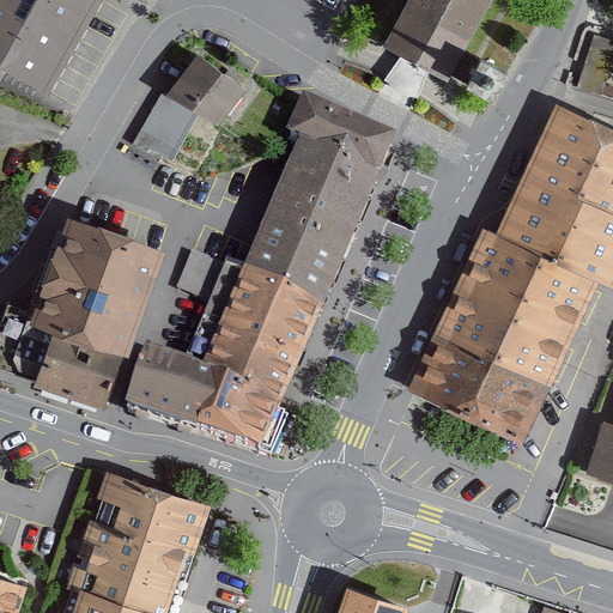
[(0,0),(0,67),(43,92),(47,89),(96,0),(0,0)]
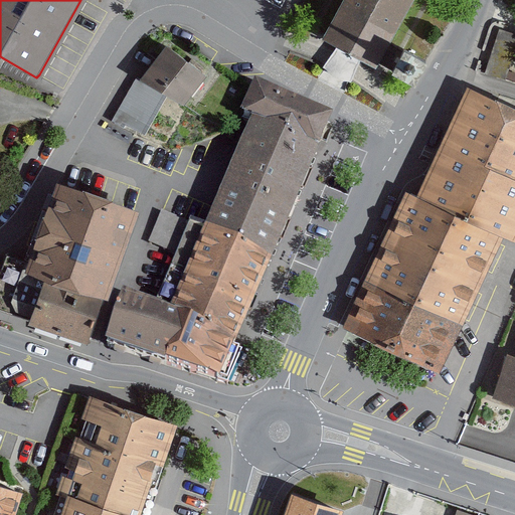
[(344,0),(324,38),(323,40),(349,54),(376,69),(378,64),(413,0),(344,0)]
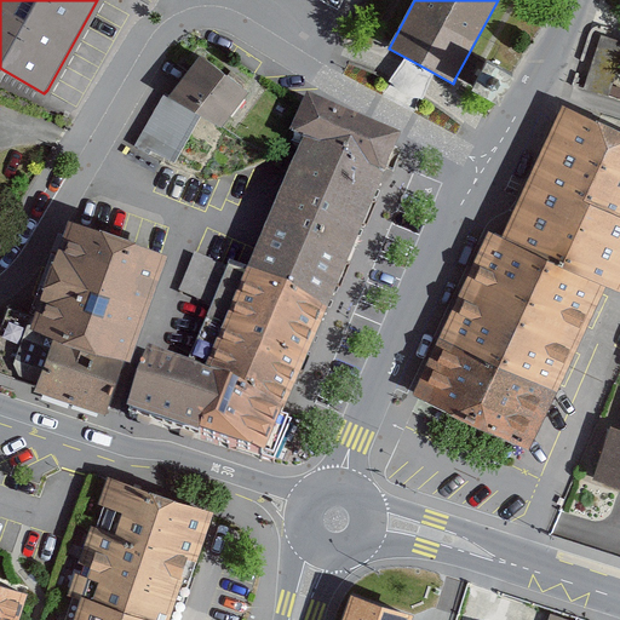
[(619,56),(619,40),(601,35),(585,89),(609,96),(619,56)]
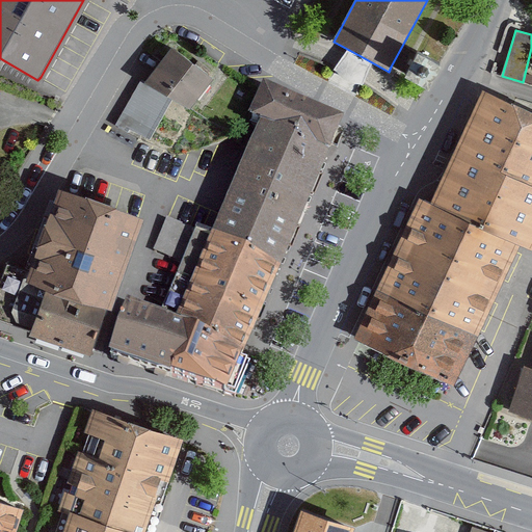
[(187,111),(211,80),(175,52),(150,83),(187,111)]
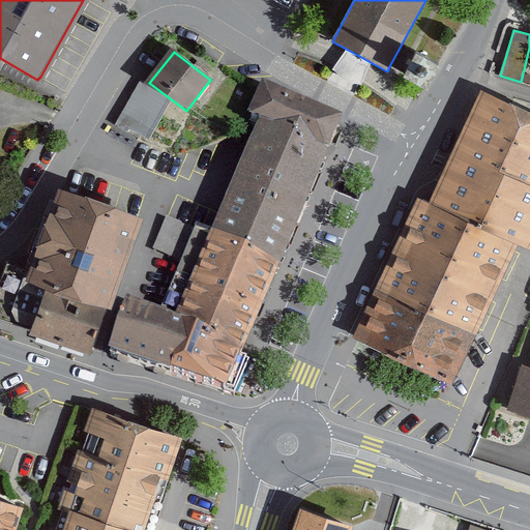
[(340,120),(263,89),(251,119),(264,124),(326,151),(340,120)]
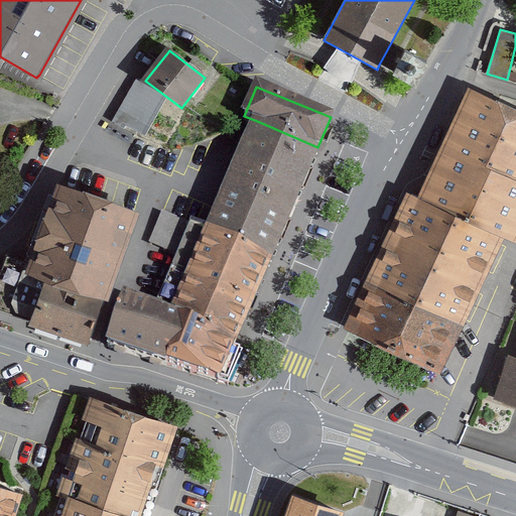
[(420,200),(500,237),(515,202),(515,119),(468,97),(420,200)]
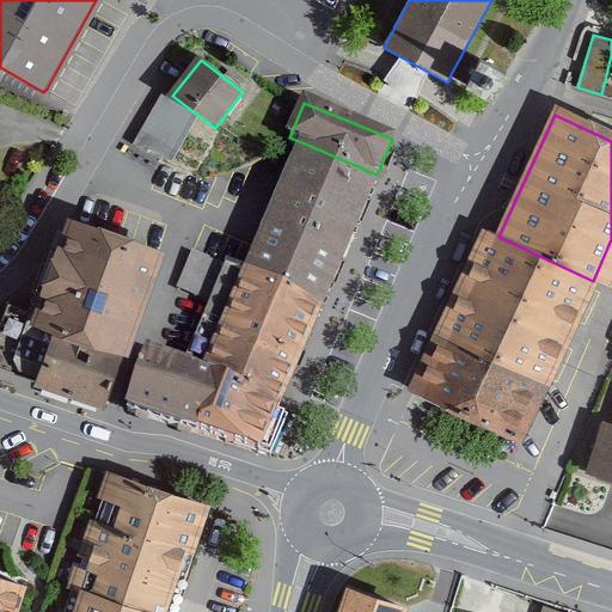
[(305,144),(250,277),(248,282),(193,259),(178,293),(212,306),(189,363),(231,379),(283,399),(377,175),(305,144)]
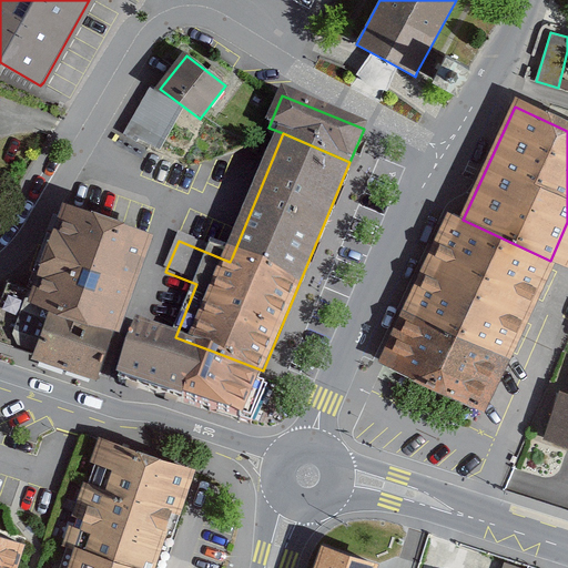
[(103,372),(146,242),(64,214),(33,296),(8,290),(0,312),(0,338),(51,356),(103,372)]
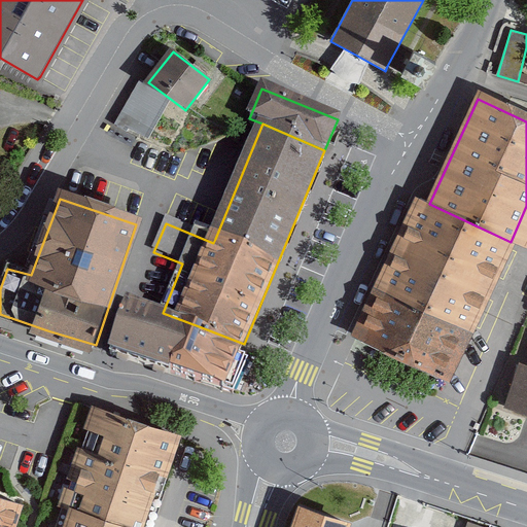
[(382,285),(466,325),(470,326),(471,325),(484,297),(494,276),(507,248),(511,242),(429,204),(422,200),(382,285)]
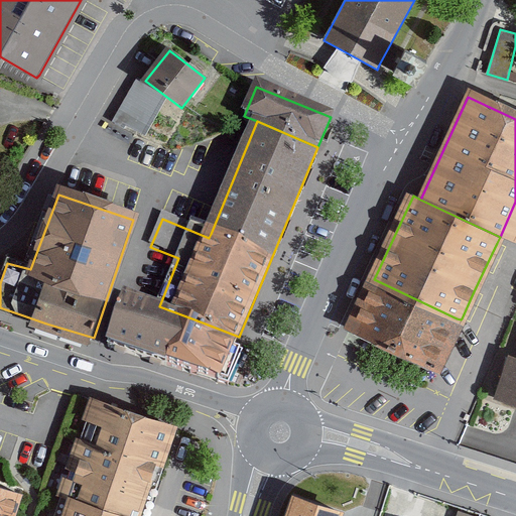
[(350,331),(433,369),(457,318),(374,279),(350,331)]
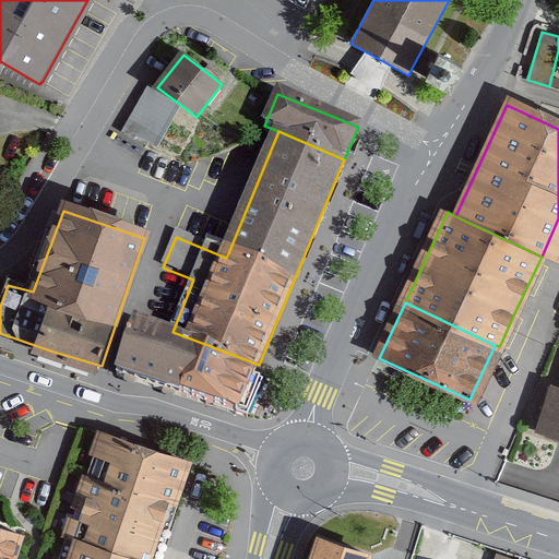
[(173,332),(137,320),(121,367),(151,377),(195,390),(211,346),(173,332)]
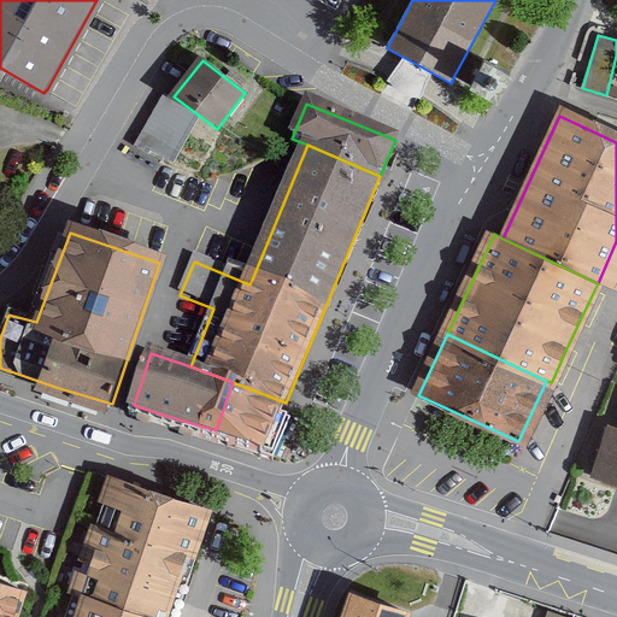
[(233,382),(216,430),(225,434),(268,450),(277,422),(286,403),(233,382)]
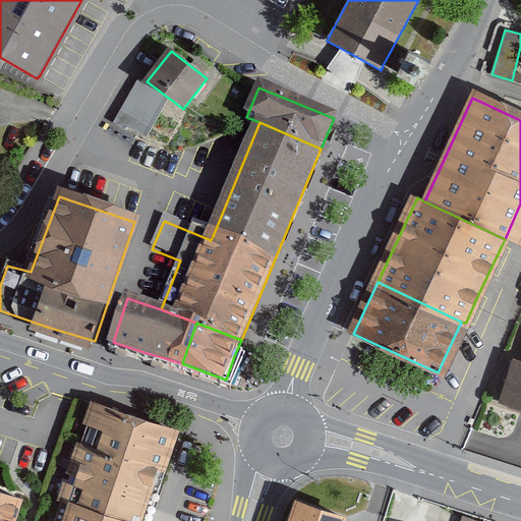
[(504,399),(520,404),(520,366),(515,365),(504,399)]
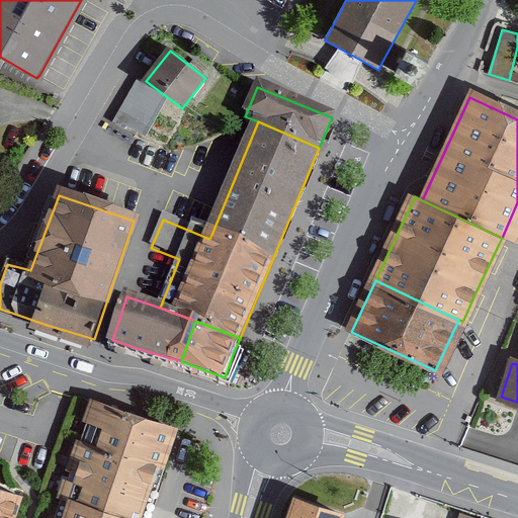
[(140,517),(172,425),(89,397),(57,491),(67,494),(58,517),(140,517)]
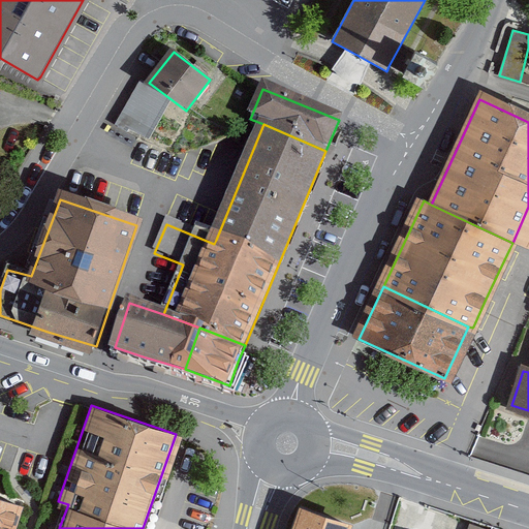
[(0,528),(10,528),(19,506),(0,500),(0,528)]
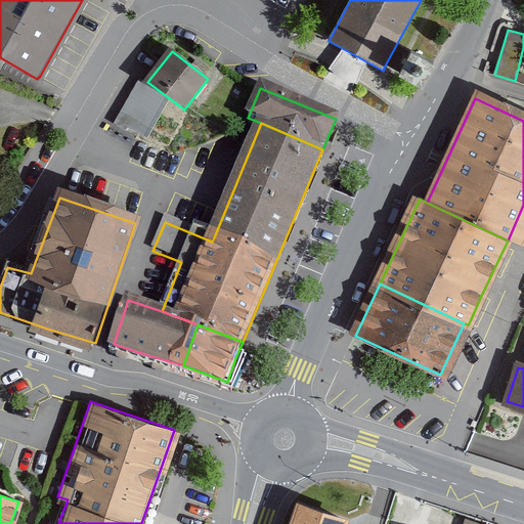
[(299,505),(292,523),(344,523),(346,521),(299,505)]
